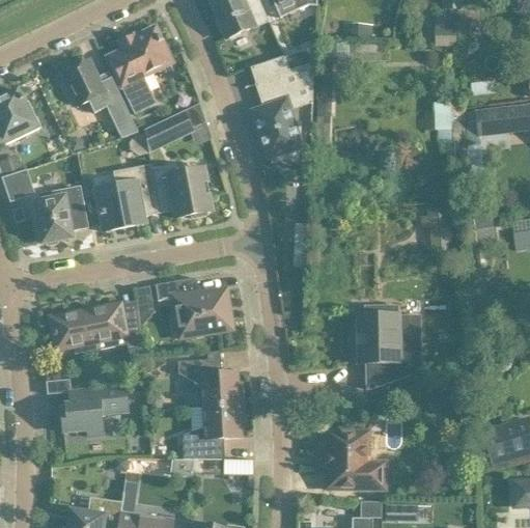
[(223,30),(226,37),(268,20),(259,0),(254,0),(246,4),(244,0),(208,0),(218,19),(215,20),(220,31),(223,30)]
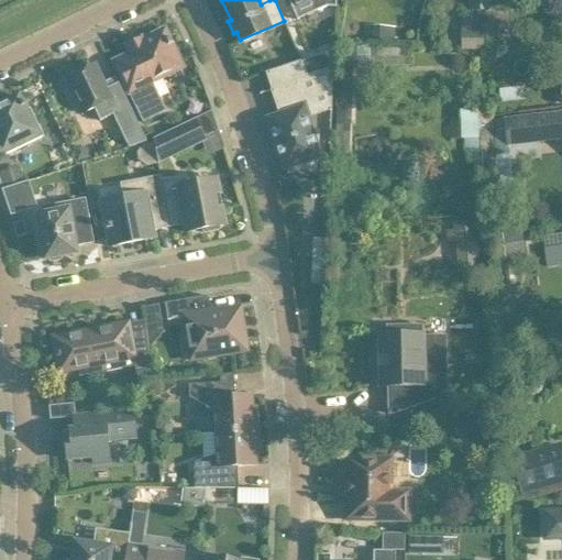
[(288,0),(290,3),(294,1),(295,3),(302,0),(311,0),(316,9),(326,4),(335,4),(335,0),(288,0)]
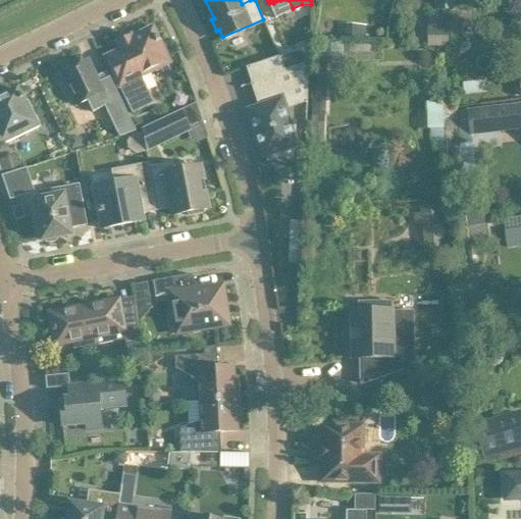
[(446,10),(426,10),(426,43),(446,43),(446,10)]
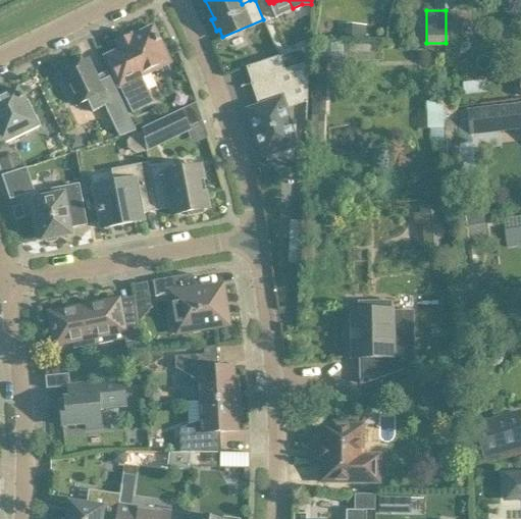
[(153,100),(141,73),(168,59),(158,39),(160,38),(157,33),(156,34),(152,24),(132,35),(131,32),(126,34),(127,36),(121,39),(119,37),(116,39),(120,48),(105,55),(132,111),(153,100)]
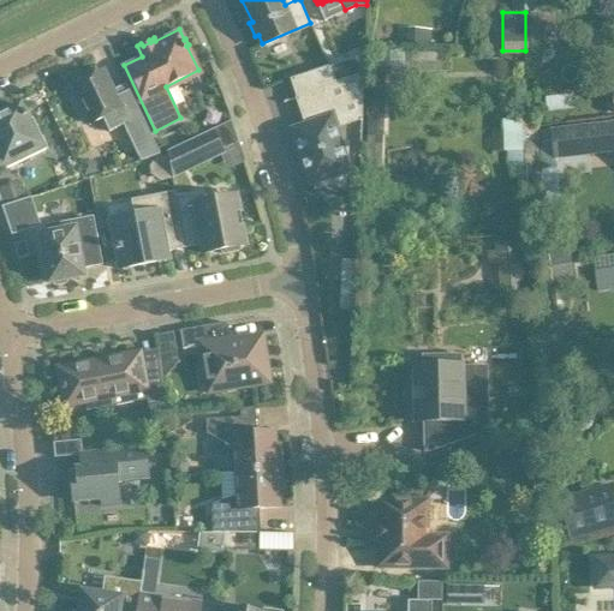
[(329,65),(335,79),(363,70),(364,54),(329,65)]
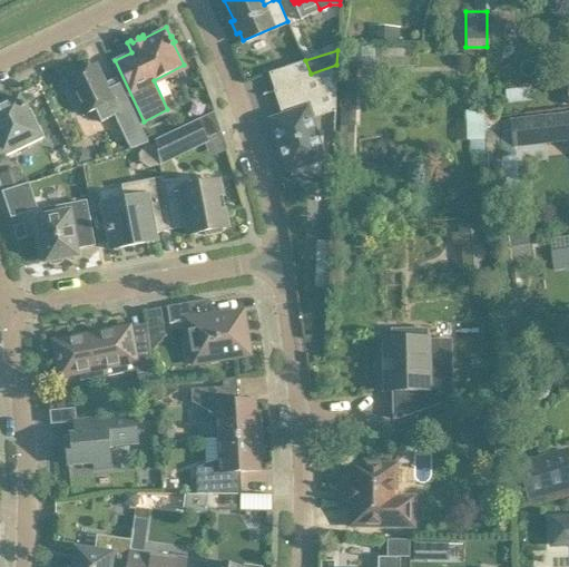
[(270,71),(274,85),(275,87),(273,88),(273,89),(275,88),(284,114),(271,118),(287,167),(303,163),(319,163),(321,132),(314,132),(308,115),(333,107),(333,109),(335,109),(336,67),(310,76),(304,60),(270,71)]
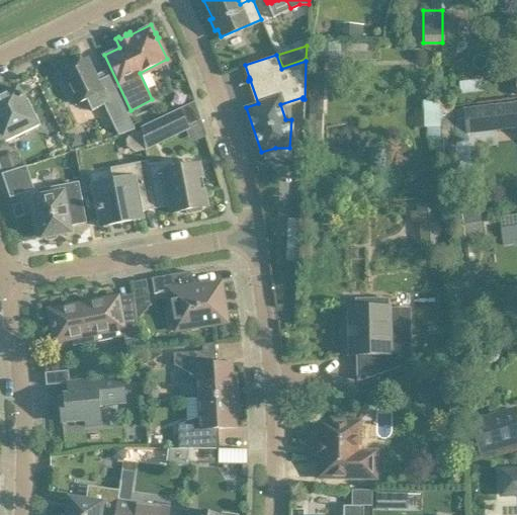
[(87,57),(61,70),(76,101),(86,97),(91,108),(118,95),(108,74),(97,79),(87,57)]
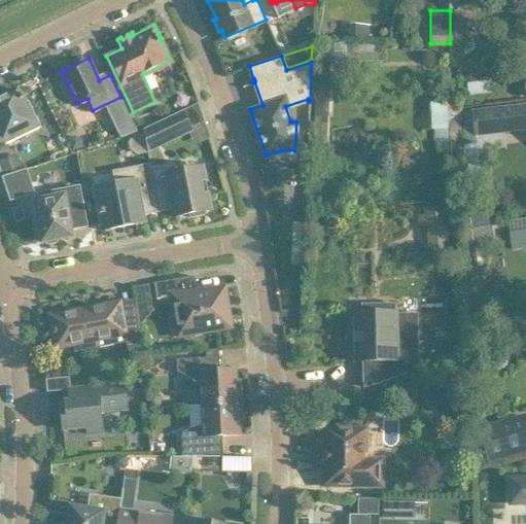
[(491,78),(466,80),(467,94),(492,91),(491,78)]
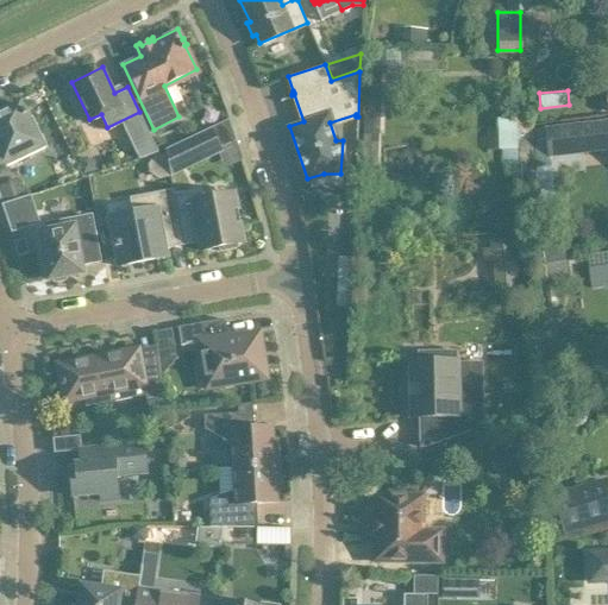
[(0,166),(8,163),(5,157),(24,149),(26,153),(46,144),(32,114),(26,117),(25,113),(26,112),(25,107),(23,108),(19,101),(18,101),(12,102),(7,104),(4,107),(0,109),(0,166)]
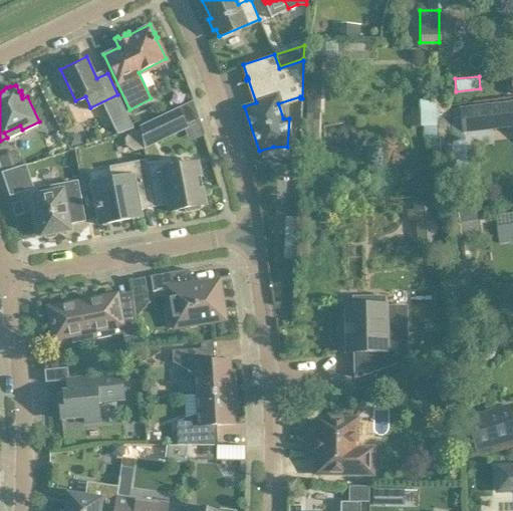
[(417,122),(436,122),(437,96),(418,95),(417,122)]
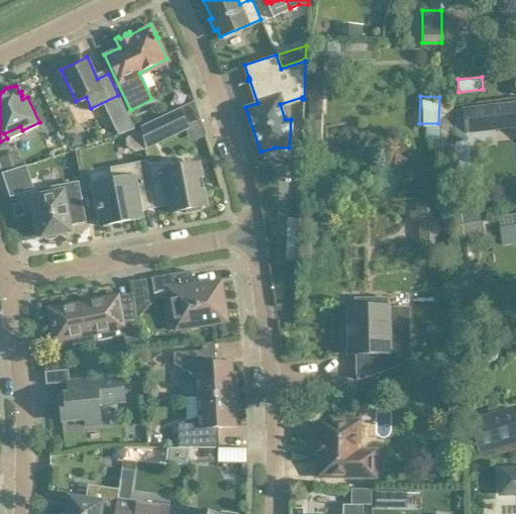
[(515,97),(462,105),(467,131),(515,124),(515,97)]
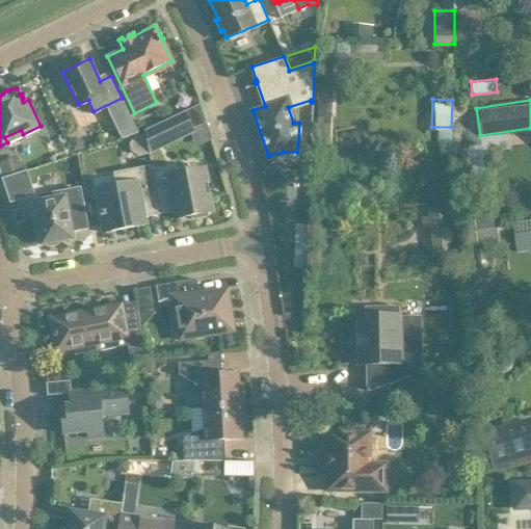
[(144,129),(144,132),(149,150),(192,129),(183,110),(144,129)]
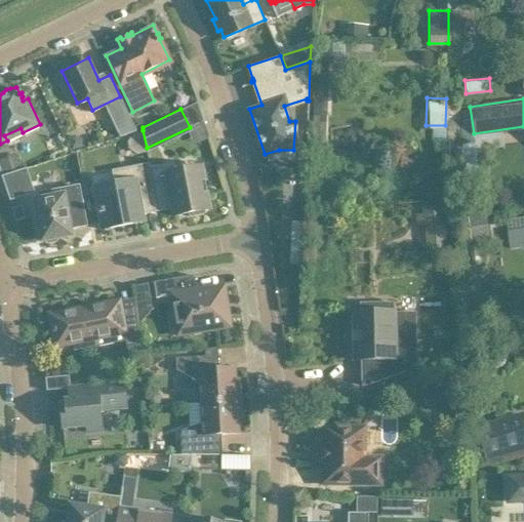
[(131,132),(127,139),(128,146),(135,151),(147,148),(143,130),(131,132)]
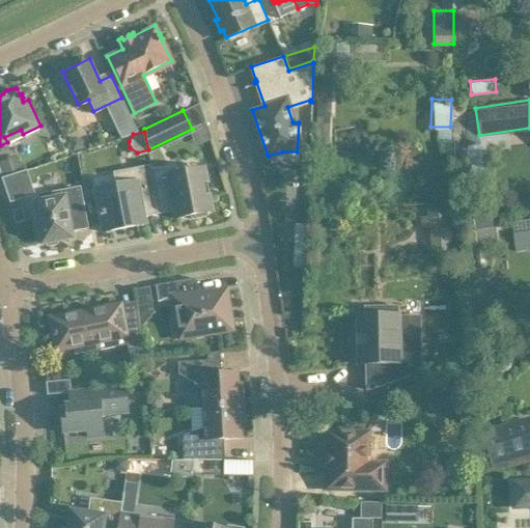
[(175,216),(179,216),(190,214),(192,217),(205,214),(206,211),(212,210),(203,166),(175,172),(173,163),(151,168),(160,211),(160,212),(173,209),(175,216)]
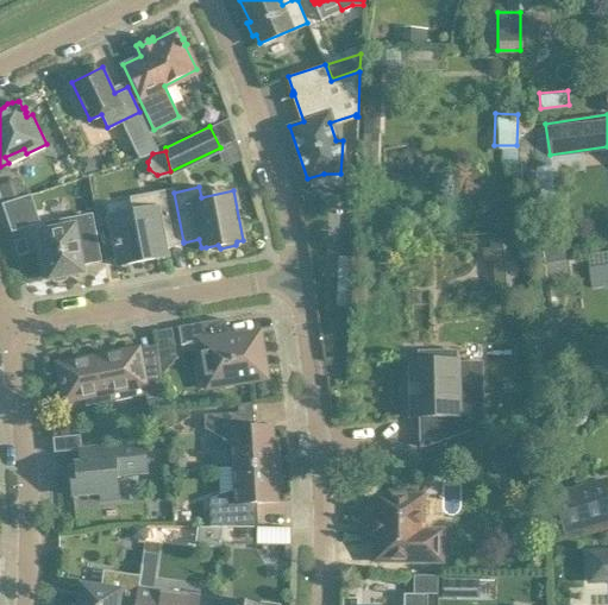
[(138,209),(132,209),(108,214),(118,264),(165,254),(164,245),(183,241),(174,193),(173,188),(136,195),(138,209)]
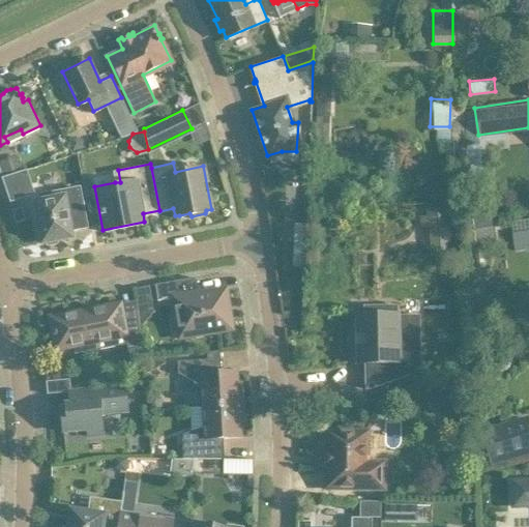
[(26,168),(1,176),(9,200),(19,197),(15,184),(30,179),(26,168)]
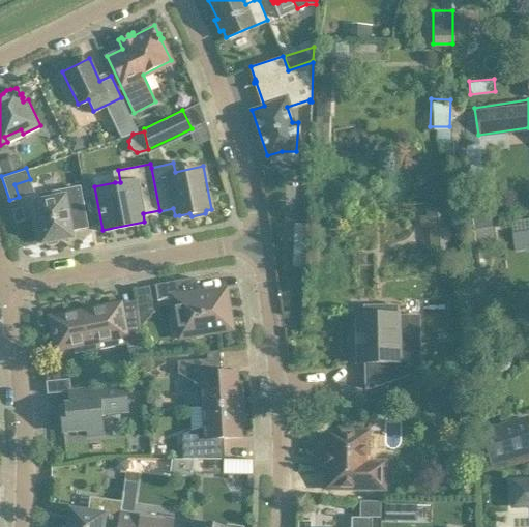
[(61,237),(61,236),(67,235),(67,236),(71,235),(70,228),(86,225),(79,185),(38,194),(39,200),(34,201),(36,214),(34,217),(36,229),(39,231),(41,241),(45,240),(48,243),(56,241),(58,238),(61,237)]
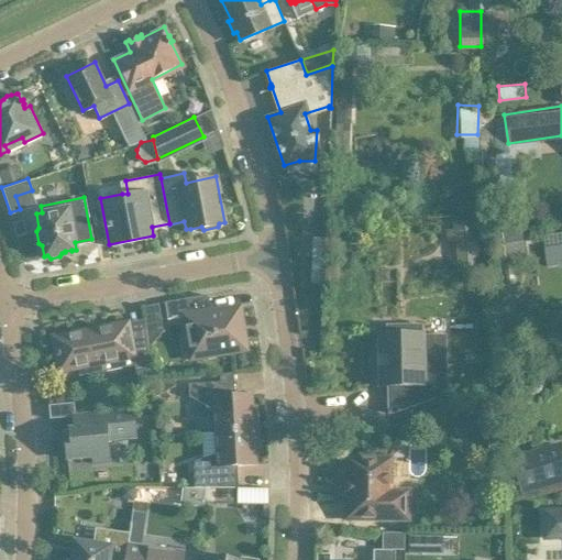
[(12,221),(17,234),(26,231),(22,218),(12,221)]
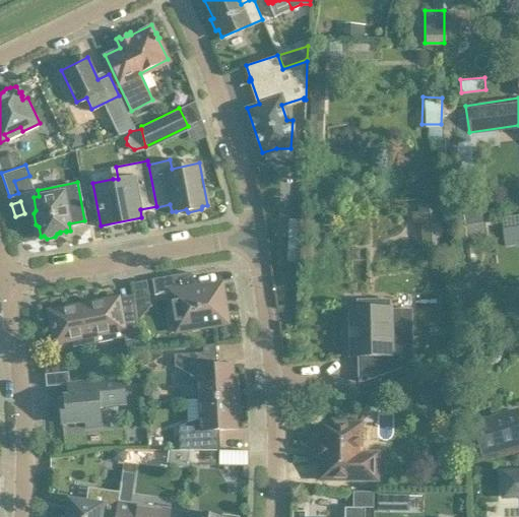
[(463,233),(481,232),(480,210),(462,210),(463,233)]
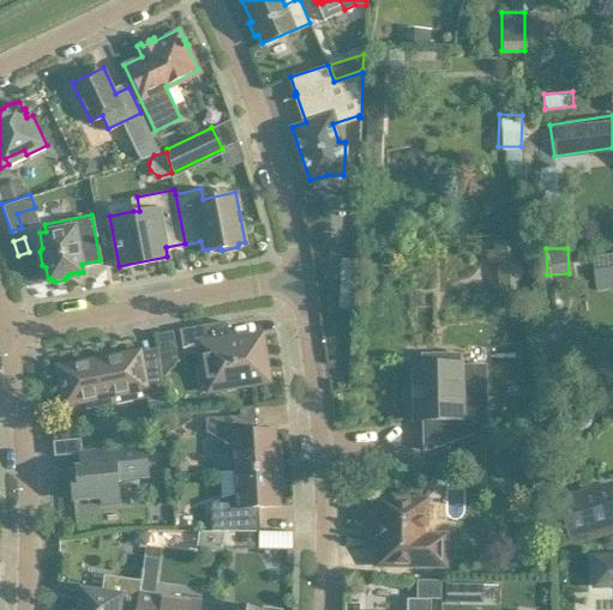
[(342,258),(340,287),(352,287),(354,257),(353,257),(353,258),(342,258)]
